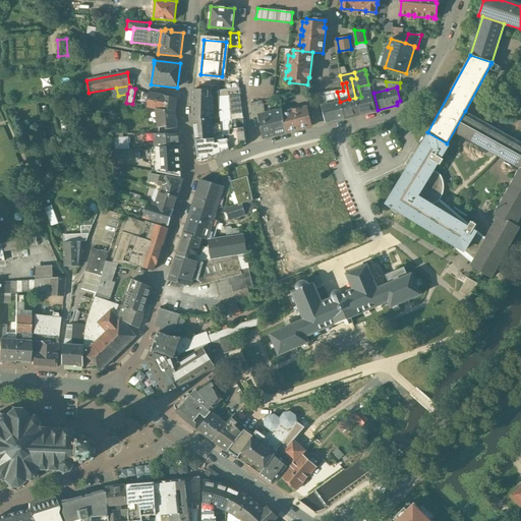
[(239,89),(218,91),(221,133),(214,137),(214,138),(215,138),(215,143),(216,143),(216,140),(223,139),(223,135),(230,134),(229,129),(244,127),(241,107),(231,108),(230,97),(239,96),(239,89)]
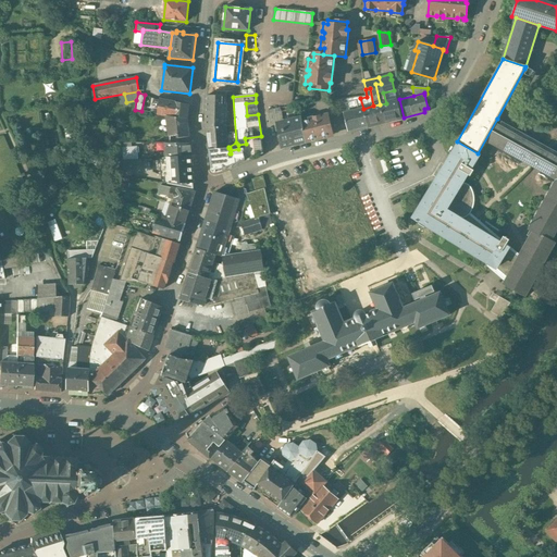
[(208,96),(207,96),(206,128),(225,127),(226,96),(220,96),(214,96),(208,96)]
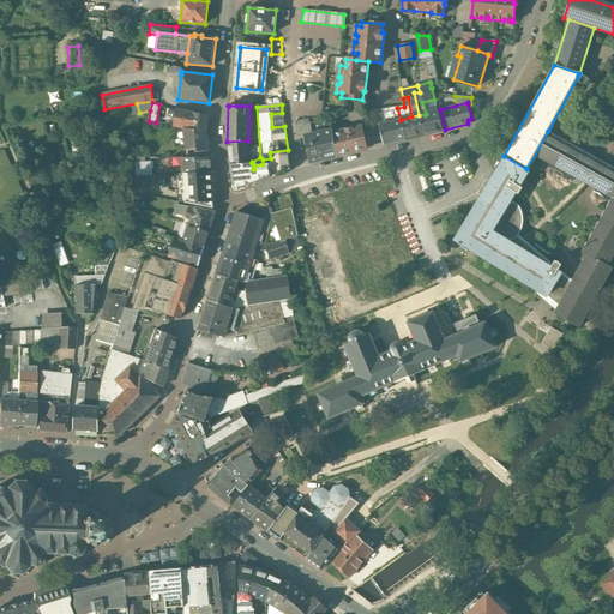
[(208,116),(191,113),(176,110),(175,118),(174,125),(184,127),(206,131),(208,116)]
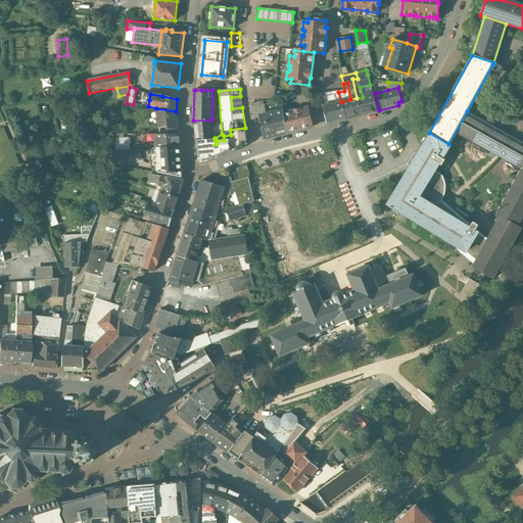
[(335,94),(324,96),(326,105),(337,103),(335,94)]
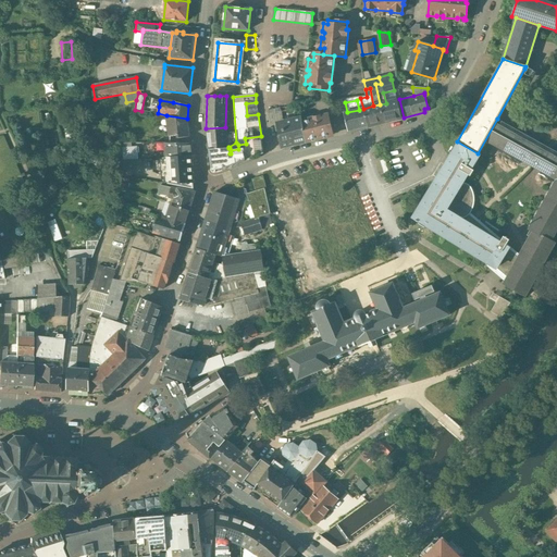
[(386,103),(380,104),(384,123),(400,119),(396,100),(386,103)]
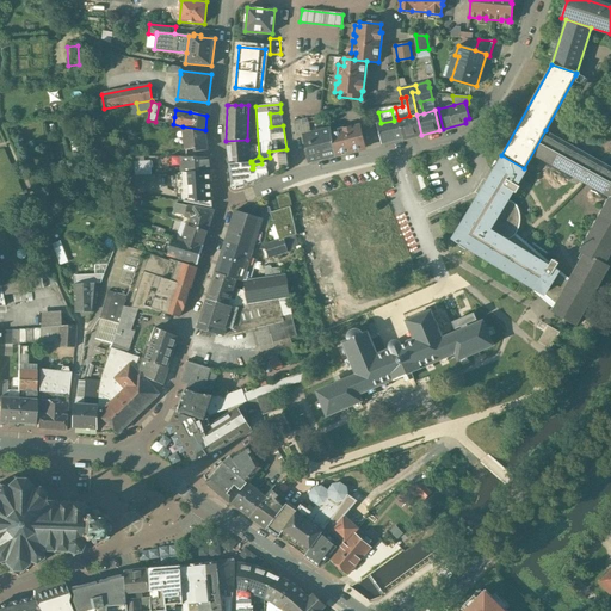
[(281,112),(270,113),(271,127),(283,125),(281,112)]
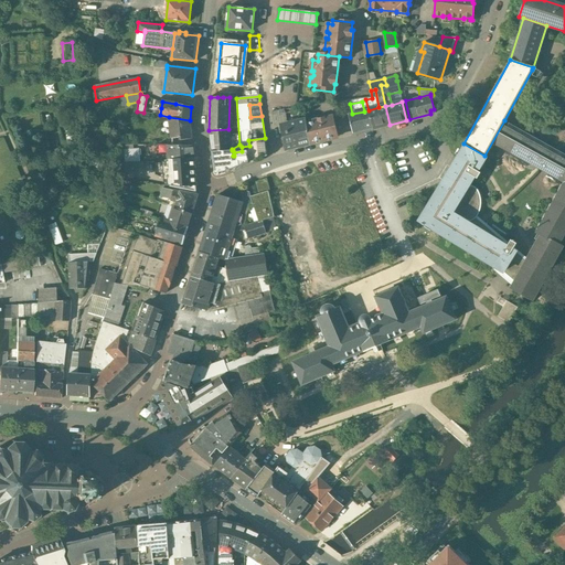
[(379,107),(369,110),(373,128),(390,125),(385,106),(379,107)]
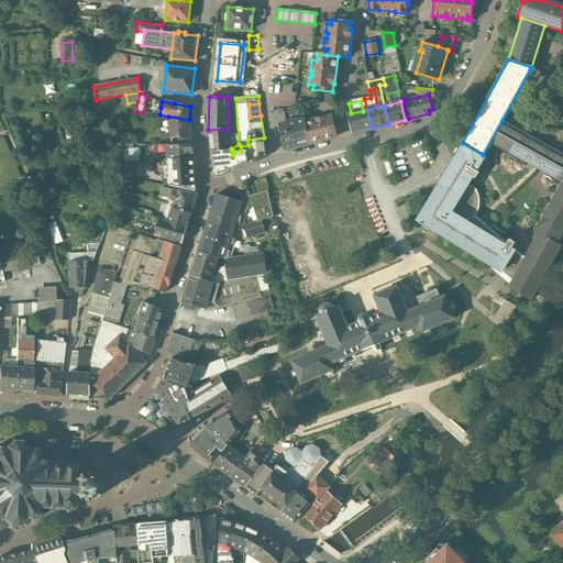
[(351,113),(348,114),(352,133),(372,128),(367,110),(351,113)]
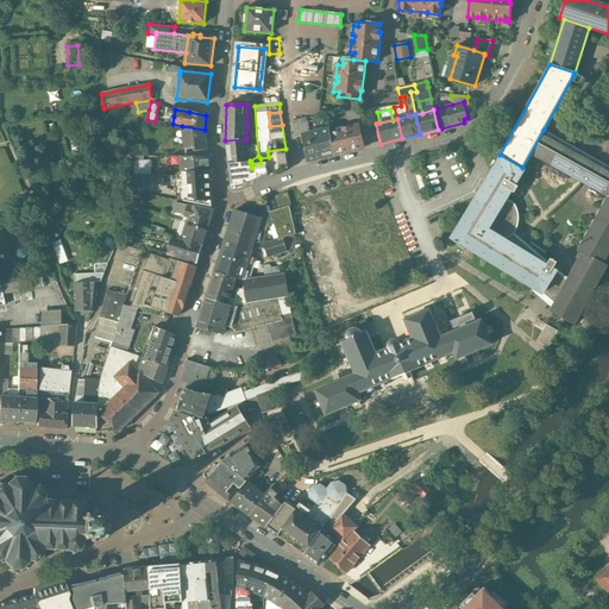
[(205,130),(182,126),(184,150),(194,149),(195,151),(207,150),(205,130)]
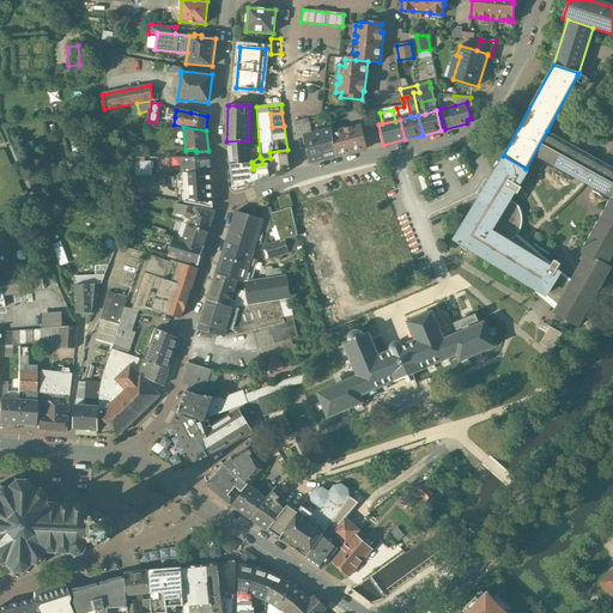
[(352,128),(340,131),(340,132),(333,134),(337,156),(365,149),(360,127),(352,129),(352,128)]
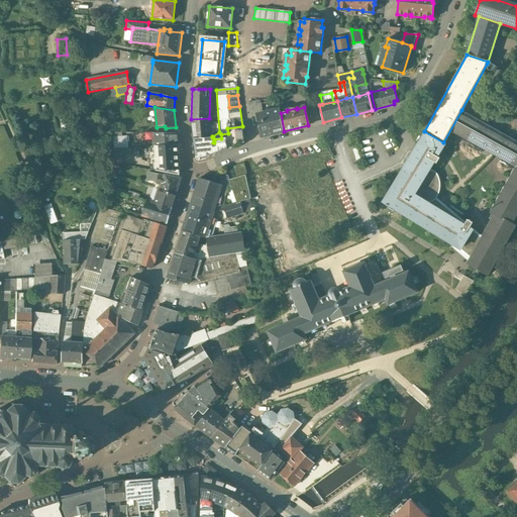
[(280,112),(265,116),(265,113),(256,115),(260,127),(259,127),(261,137),(284,131),(281,113),(280,109),(279,110),(280,112)]
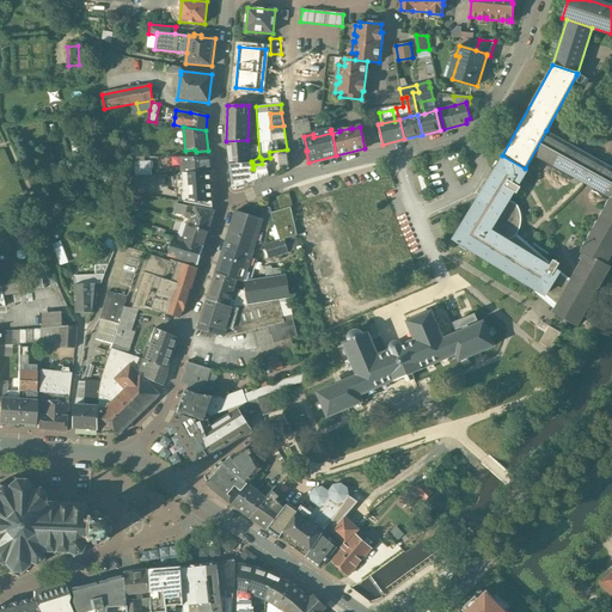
[(611,197),(581,252),(586,255),(570,282),(556,308),(554,312),(576,325),(609,268),(604,265),(611,250),(611,173),(599,166),(544,135),(545,134),(546,132),(546,130),(533,153),(585,182),(611,197)]
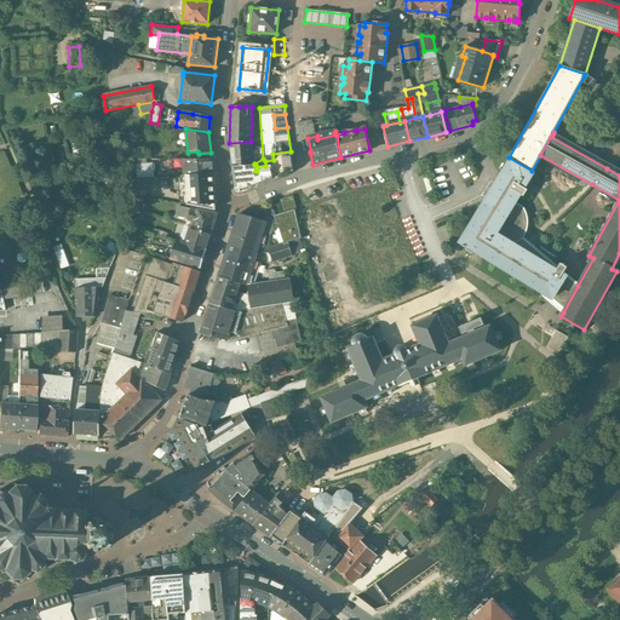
[(251,142),(229,143),(233,167),(254,165),(252,142),(251,142)]
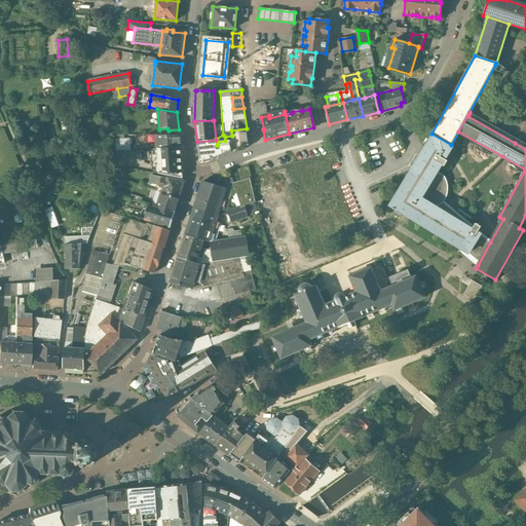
[(77,121),(63,123),(64,130),(71,129),(72,136),(79,135),(77,121)]
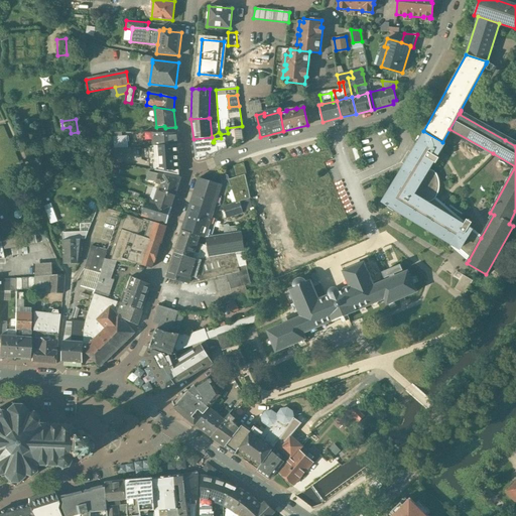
[(228,133),(221,134),(221,138),(223,151),(244,142),(242,126),(227,128),(228,133)]
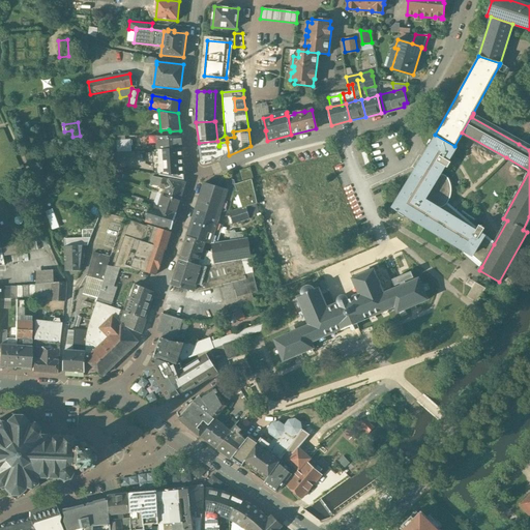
[(428,151),(393,207),(412,218),(412,217),(453,242),(451,244),(464,253),(472,260),(481,267),(494,244),(488,239),(481,234),(484,229),(479,225),(476,230),(446,204),(447,202),(449,199),(450,196),(450,194),(451,189),(450,186),(450,183),(449,181),(448,179),(447,177),(445,176),(444,175),(443,175),(441,175),(439,175),(444,167),(447,168),(450,163),(447,160),(454,146),(435,135),(427,150),(428,151)]
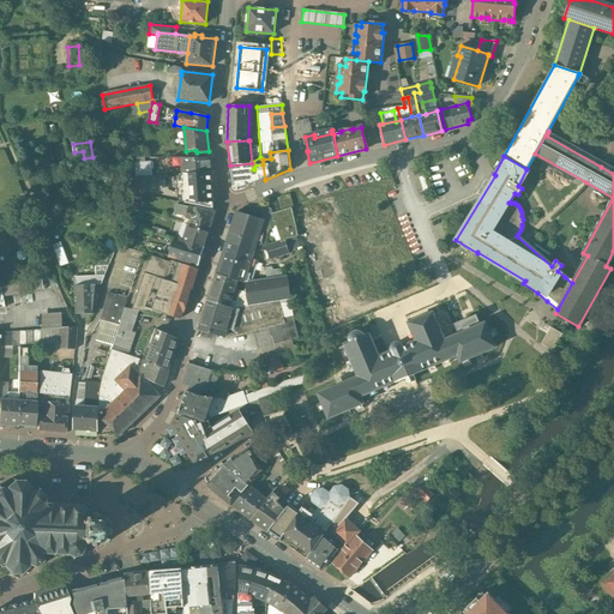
[(182,158),(170,157),(170,168),(184,167),(182,158)]
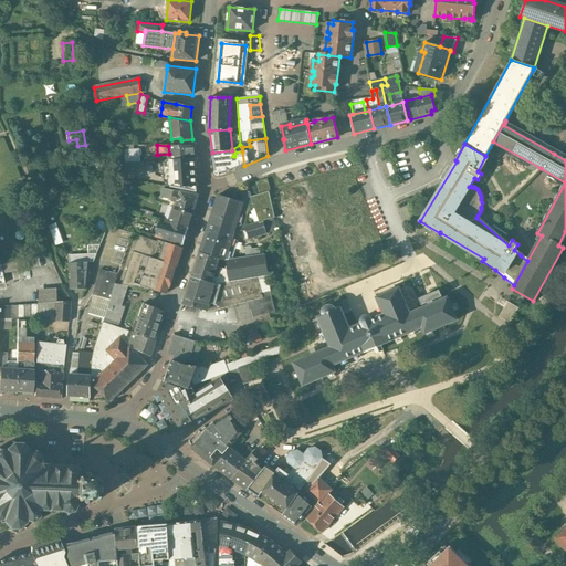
[(192,146),(168,146),(169,154),(169,160),(175,160),(181,159),(195,159),(192,146)]
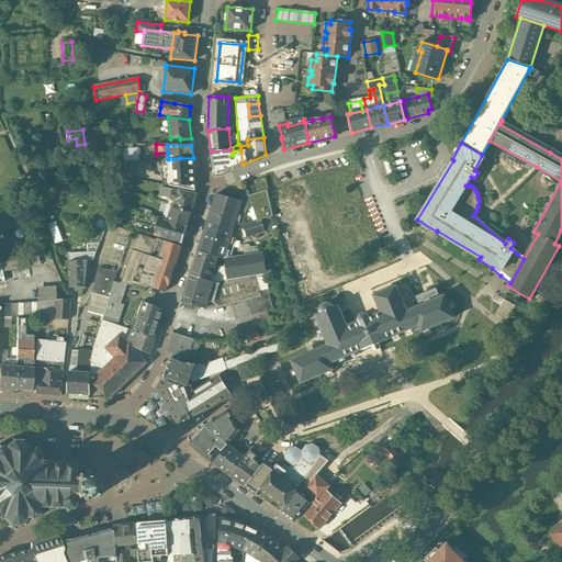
[(141,159),(141,147),(125,148),(126,159),(141,159)]
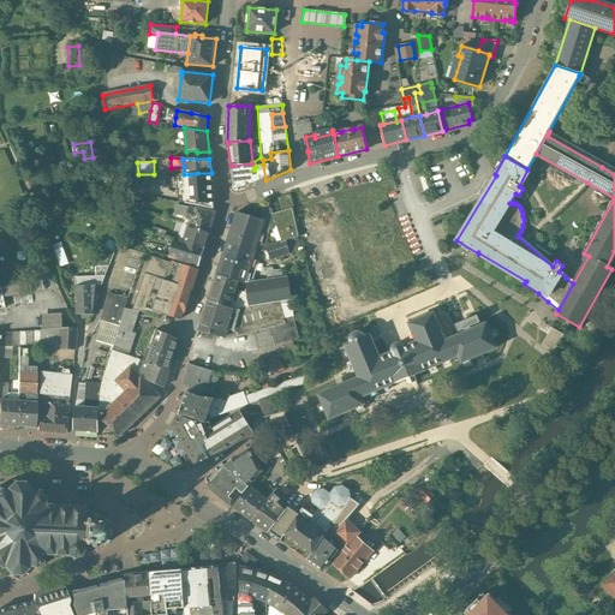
[(252,163),(231,166),(233,186),(239,190),(248,187),(266,180),(263,165),(255,166),(255,169),(254,169),(254,163),(252,163)]
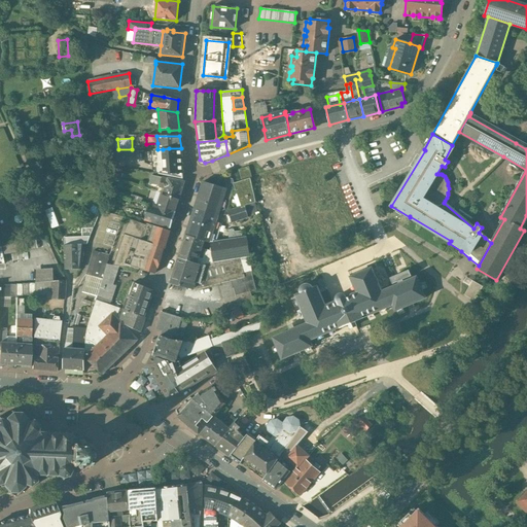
[(181,148),(169,148),(170,165),(170,172),(186,171),(184,147),(181,148)]
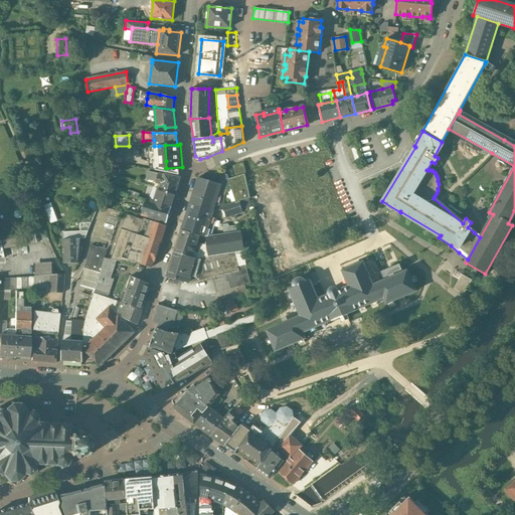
[(157,164),(145,162),(144,168),(156,171),(157,164)]
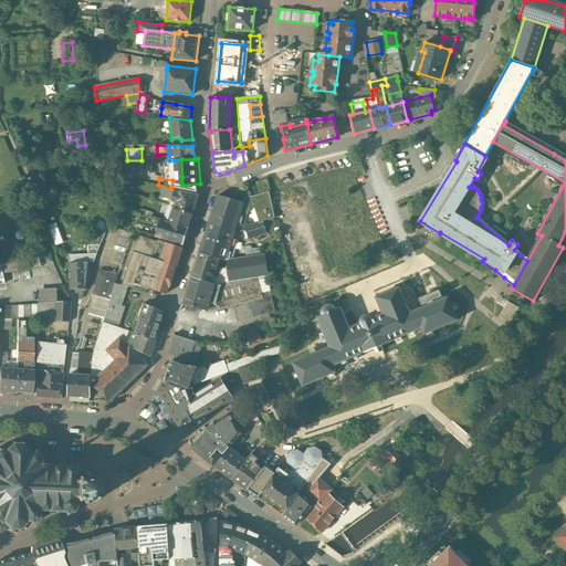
[(266,179),(255,182),(260,195),(269,191),(269,190),(270,190),(266,179)]
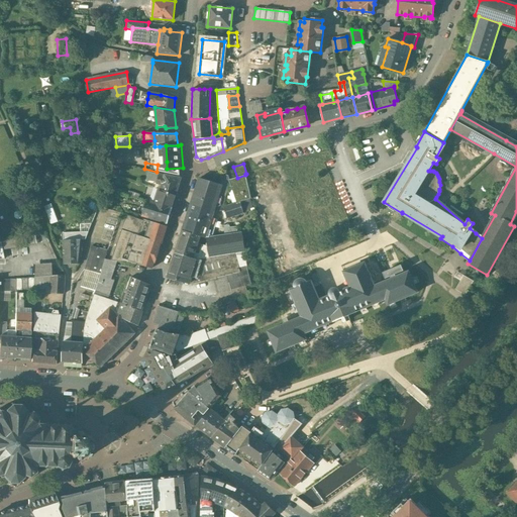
[(165,176),(148,172),(146,180),(162,184),(165,176)]
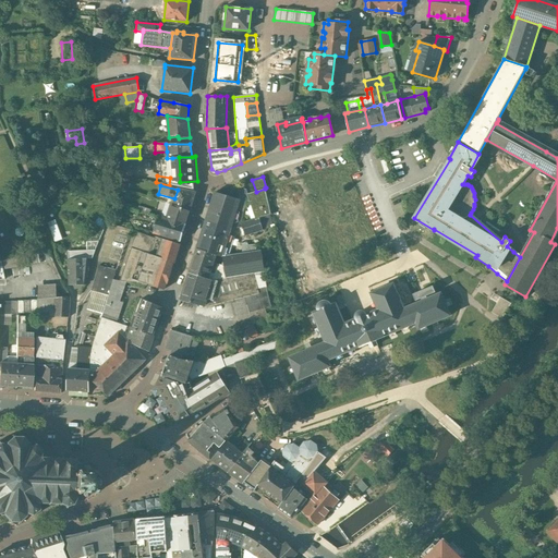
[(195,193),(178,189),(178,190),(174,198),(173,205),(190,210),(195,193)]
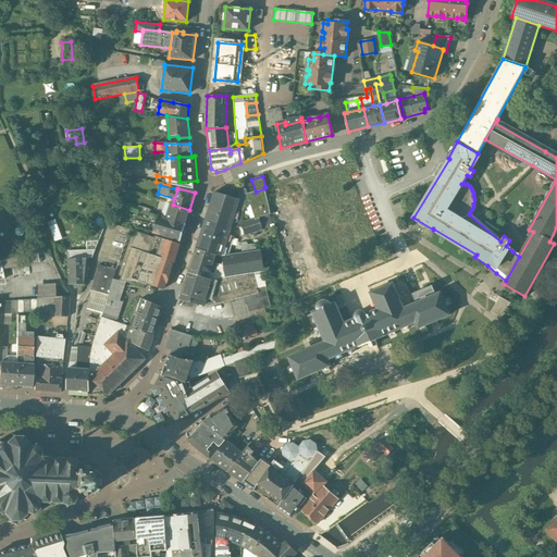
[(256,192),(247,194),(247,193),(239,195),(237,199),(238,199),(230,227),(231,227),(232,227),(239,227),(242,227),(240,223),(239,223),(245,203),(249,202),(255,219),(270,214),(264,188),(256,192)]
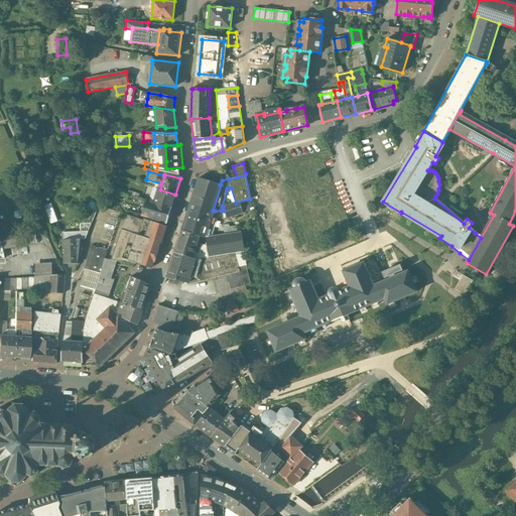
[(220,184),(199,178),(191,204),(213,211),(221,184),(220,184)]
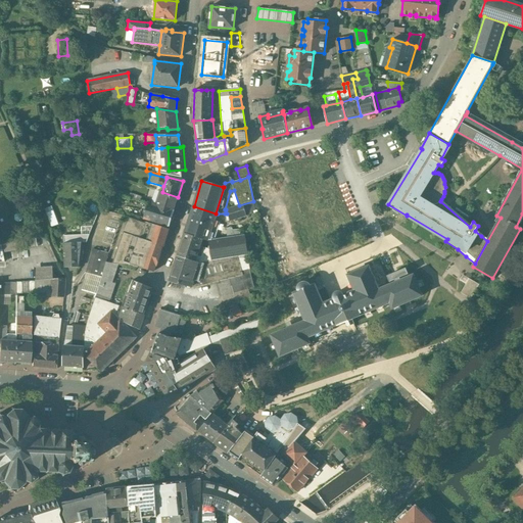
[(162,192),(157,191),(154,200),(155,201),(154,205),(174,210),(178,197),(162,192)]
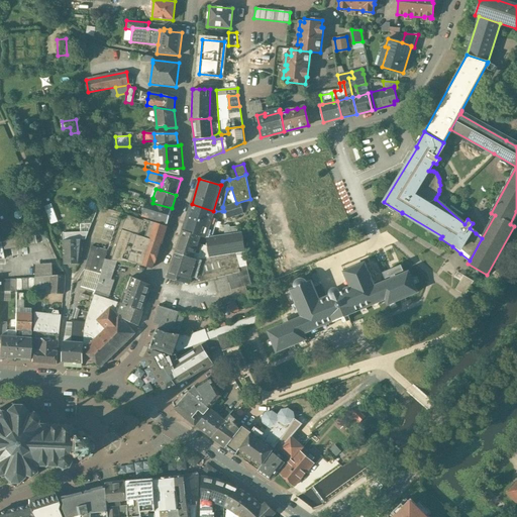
[(108,192),(100,191),(99,200),(108,201),(108,192)]
